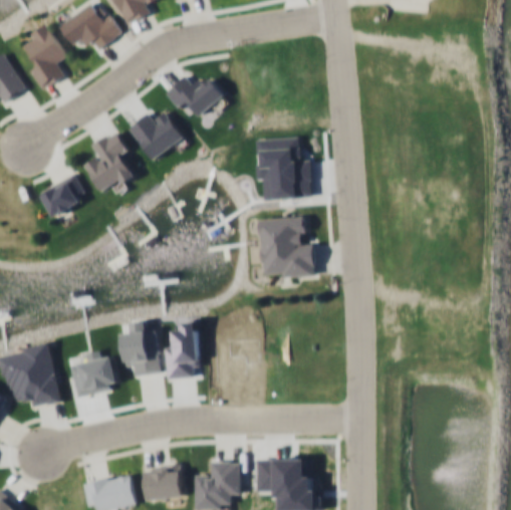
[(57,25),(70,46),(79,40),(84,48),(93,43),(97,50),(122,34),(110,16),(101,21),(90,5),(57,25)]
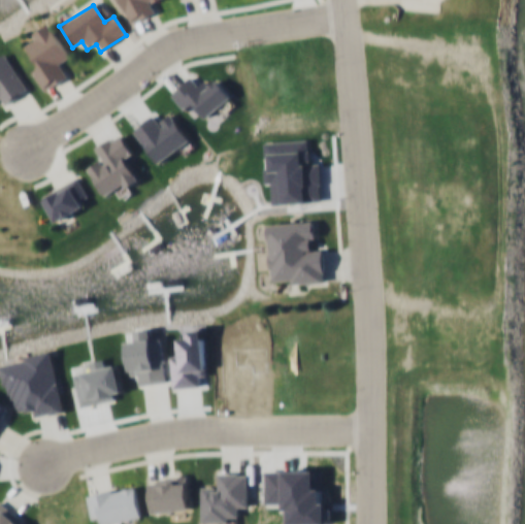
[(41,94),(68,78),(62,66),(69,62),(48,25),(23,40),(38,66),(29,71),(41,94)]
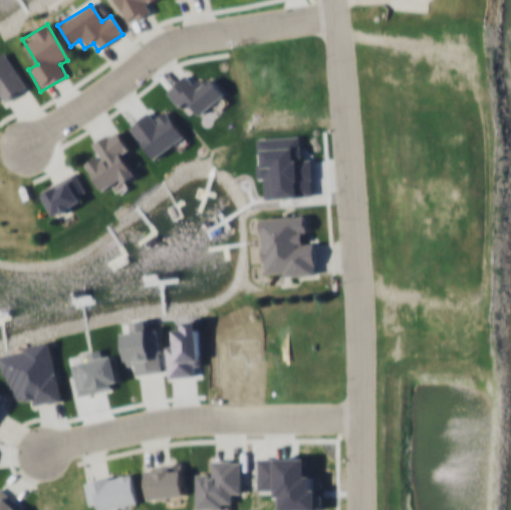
[(25,91),(14,71),(4,77),(0,70),(0,102),(1,104),(25,91)]
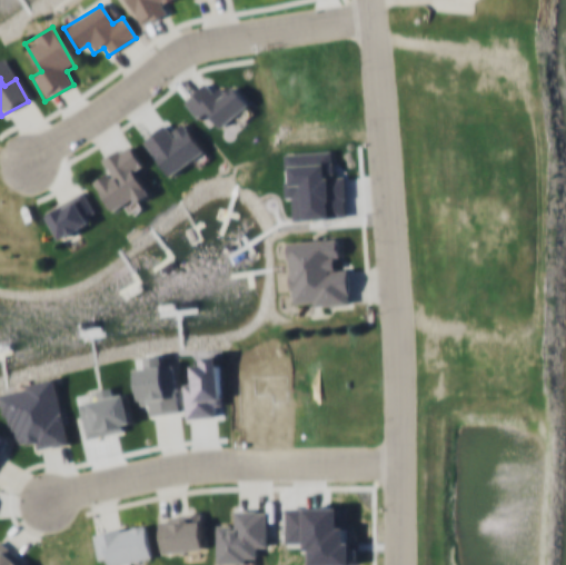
[(89,226),(86,219),(93,215),(82,195),(43,215),(58,243),(89,226)]
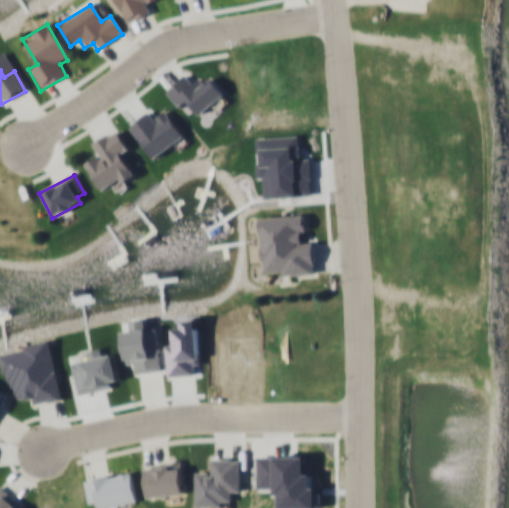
[(314,276),(312,245),(303,245),(302,217),(259,219),(261,278),(314,276)]
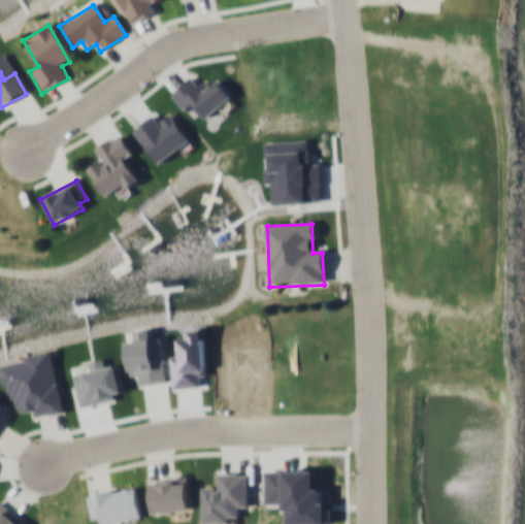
[(186,479),(145,483),(149,517),(189,514),(186,479)]
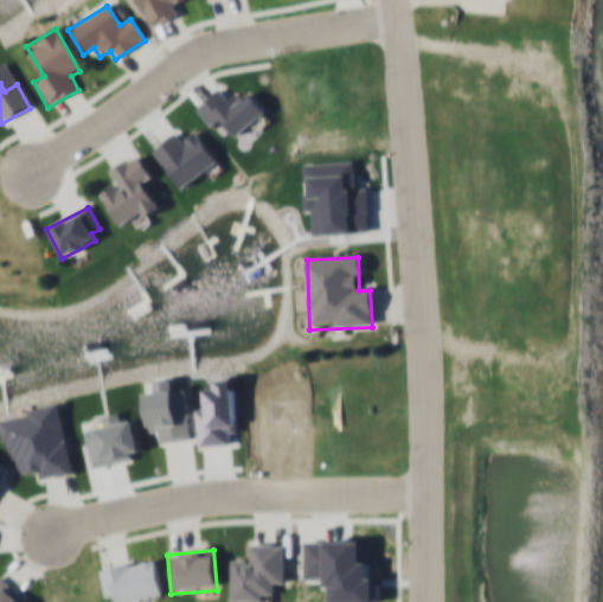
[(97,570),(103,600),(115,597),(115,601),(146,601),(161,599),(153,559),(97,570)]
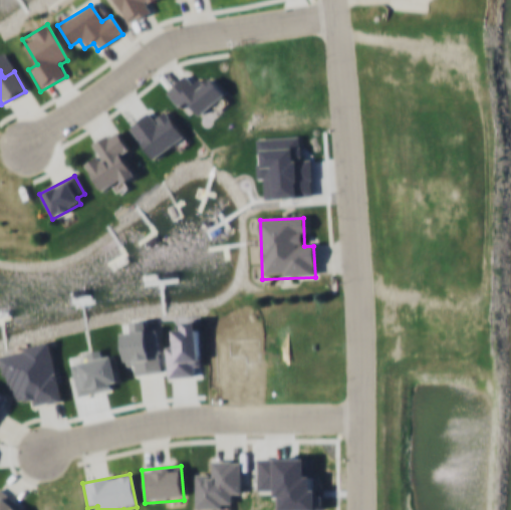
[(22,509),(0,492),(0,509),(22,509)]
